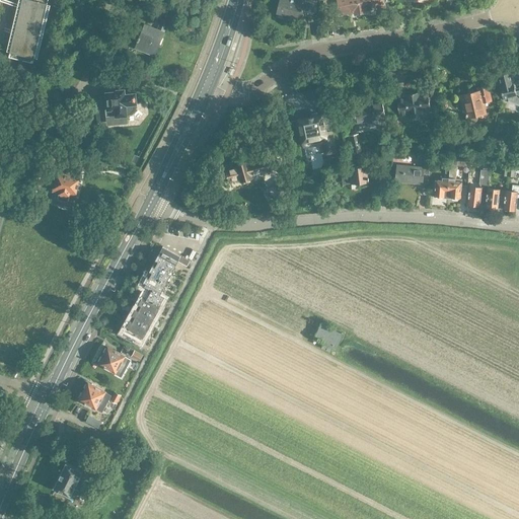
[(48,4),(43,3),(39,2),(35,1),(30,0),(22,0),(20,9),(45,14),(48,4)]
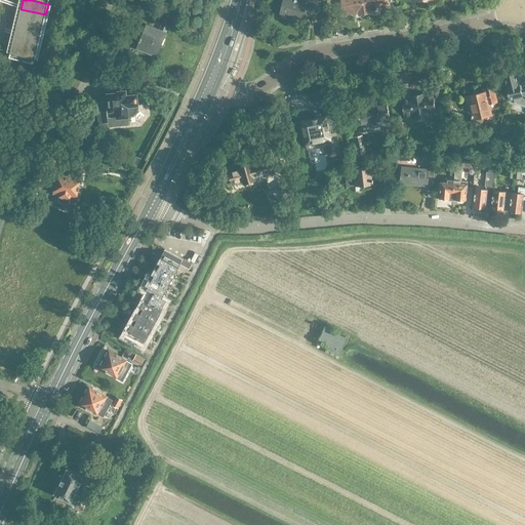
[(283,0),(281,12),(305,17),(307,11),(321,11),(320,0),(312,0),(309,0),(308,0),(283,0)]
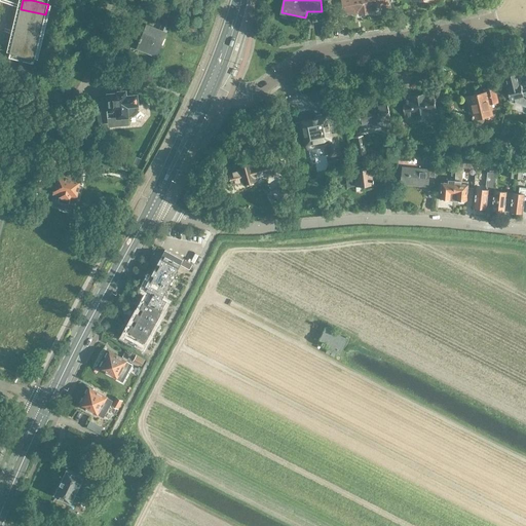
[(341,0),(344,14),(355,12),(355,11),(360,10),(360,14),(371,12),(371,10),(376,9),(375,6),(382,4),(383,8),(390,7),(388,0),(341,0)]
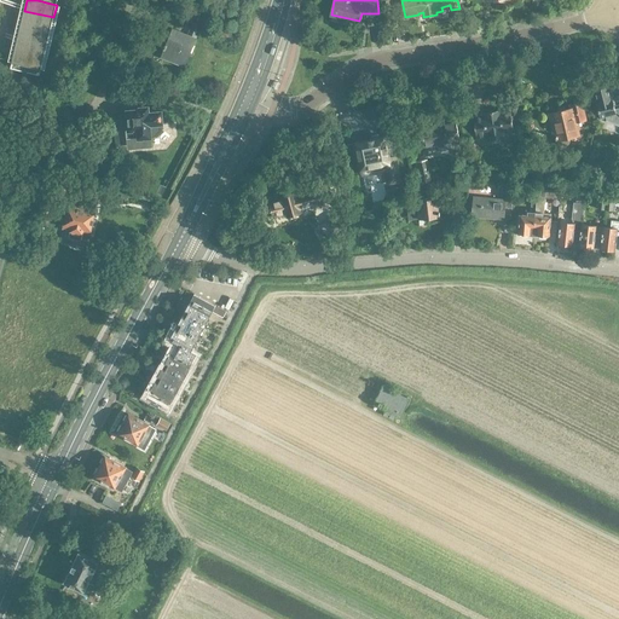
[(53,17),(24,11),(21,23),(50,30),(53,17)]
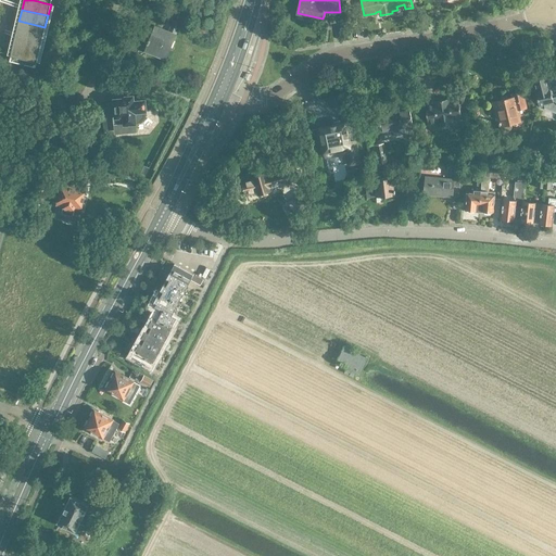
[(165,47),(169,49),(180,22),(174,20),(168,32),(155,26),(146,50),(162,57),(165,47)]
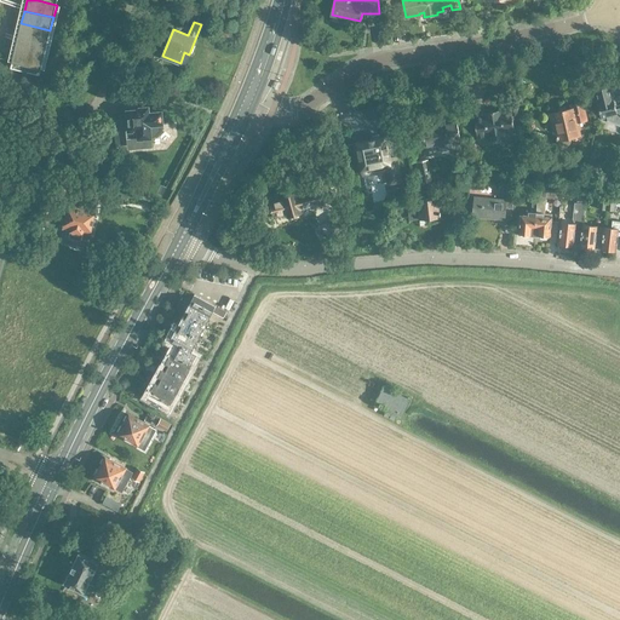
[(50,30),(21,23),(18,36),(47,44),(50,30)]
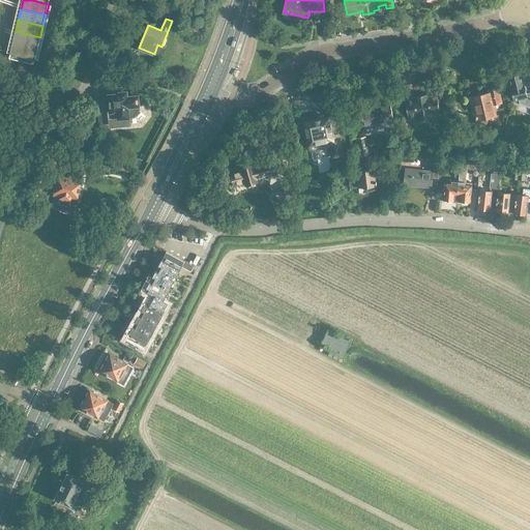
[(40,37),(16,31),(12,41),(37,48),(40,37)]
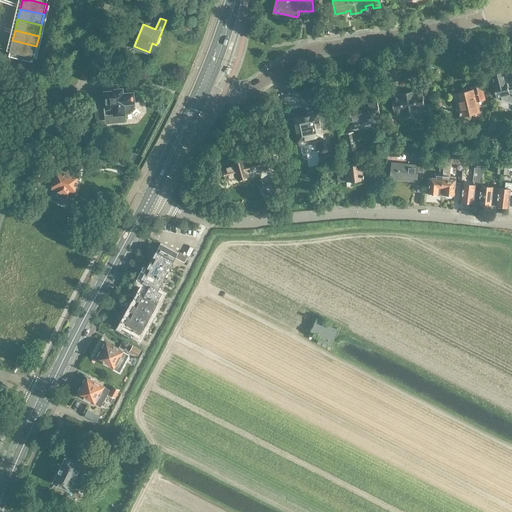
[(36,46),(12,40),(10,51),(14,52),(18,53),(22,54),(26,55),(31,56),(34,57),(36,46)]
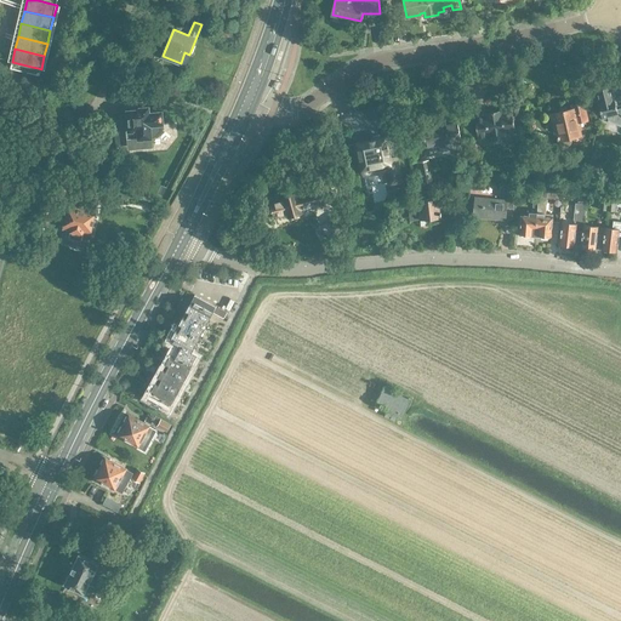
[(609,121),(620,125),(620,106),(616,107),(615,98),(614,98),(610,86),(596,90),(599,102),(598,102),(602,119),(608,118),(609,121)]
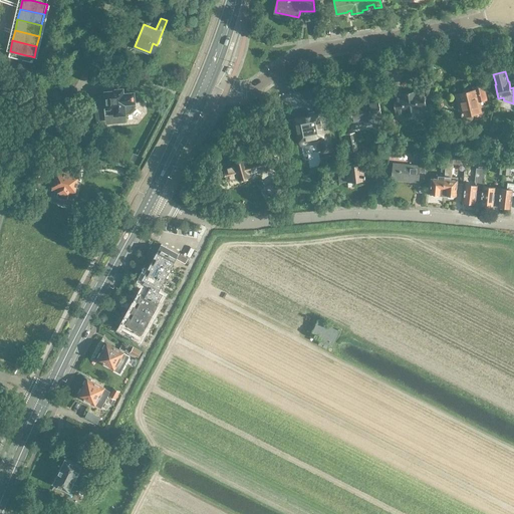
[(468,91),(458,93),(460,104),(459,105),(460,111),(462,110),(463,116),(473,114),(472,113),(481,111),(479,106),(481,106),(480,101),(486,99),(483,84),(467,87),(468,91)]
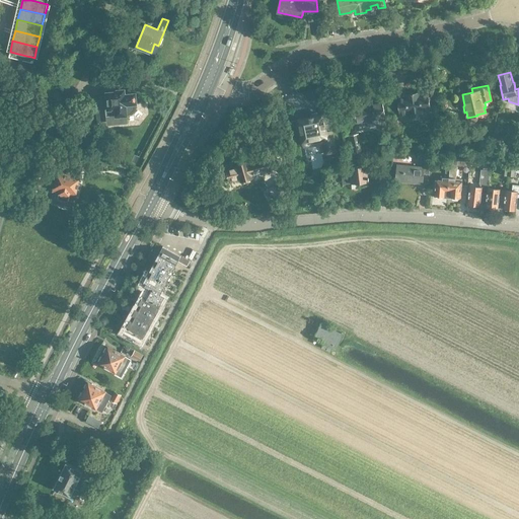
[(128,114),(133,114),(135,108),(135,102),(136,102),(135,93),(129,93),(128,89),(125,89),(124,88),(117,89),(117,91),(106,92),(107,108),(105,108),(105,116),(116,115),(116,116),(128,115),(128,114)]
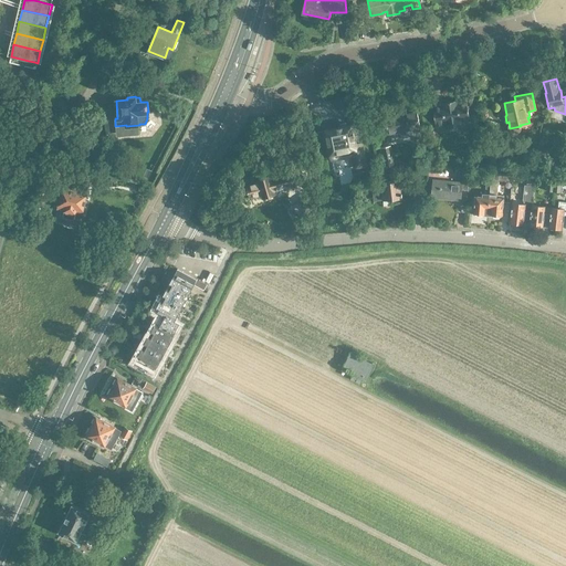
[(463,127),(473,125),(472,117),(470,118),(467,101),(459,102),(458,100),(449,102),(450,104),(432,106),(436,126),(444,124),(446,128),(460,126),(460,125),(462,125),(463,127)]
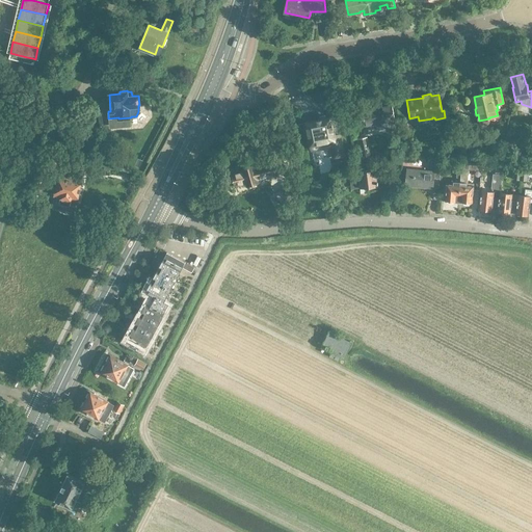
[(395,121),(391,100),(377,103),(378,105),(362,109),(366,127),(395,121)]
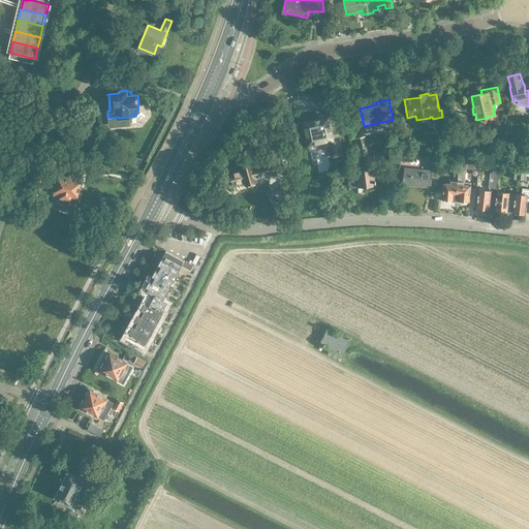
[(329,117),(304,122),(310,149),(331,145),(333,156),(341,155),(337,134),(333,135),(329,117)]
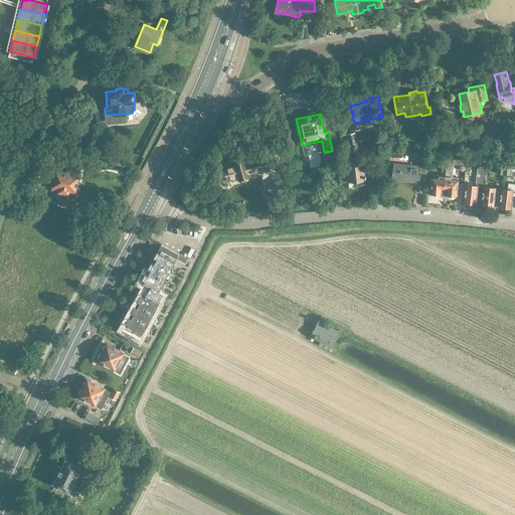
[(425,173),(427,155),(421,155),(420,165),(419,165),(419,166),(394,164),(392,179),(418,181),(419,172),(425,173)]
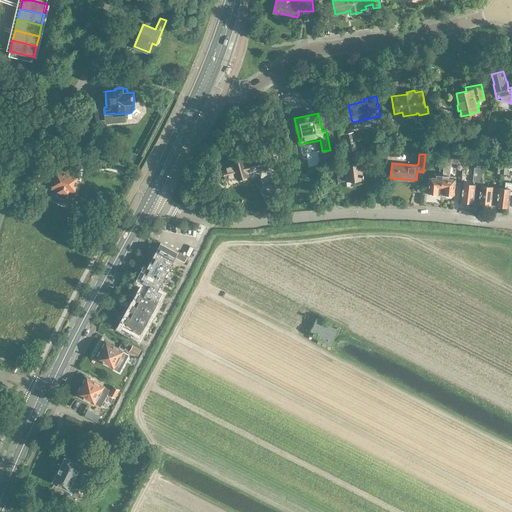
[(266,168),(263,156),(244,161),(244,158),(234,161),(234,164),(223,167),(226,179),(238,176),(239,179),(248,176),(248,173),(266,168)]
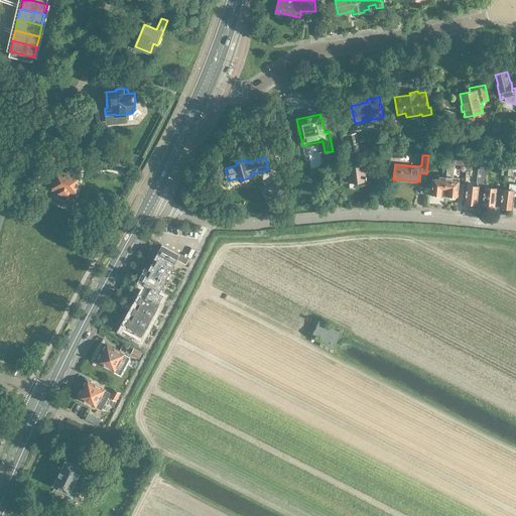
[(446,173),(446,176),(444,196),(449,197),(449,198),(456,199),(456,197),(458,197),(458,190),(459,190),(460,180),(453,180),(454,176),(455,163),(467,164),(467,159),(448,157),(447,166),(446,173)]
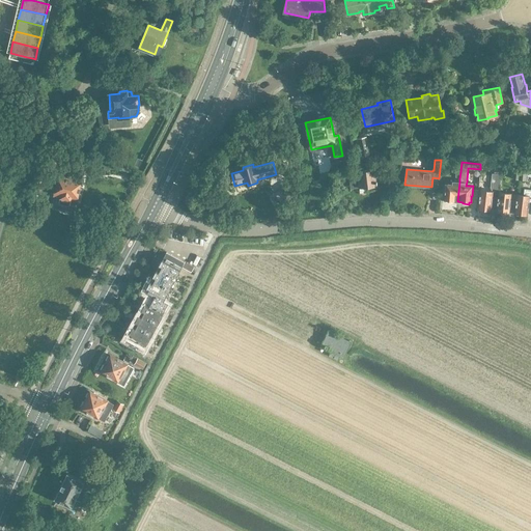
[(493,197),(498,198),(499,192),(502,167),(497,167),(496,173),(491,173),(490,180),(493,180),(492,188),(490,187),(488,191),(481,190),(479,208),(481,211),(484,211),(485,208),(491,210),(493,197)]
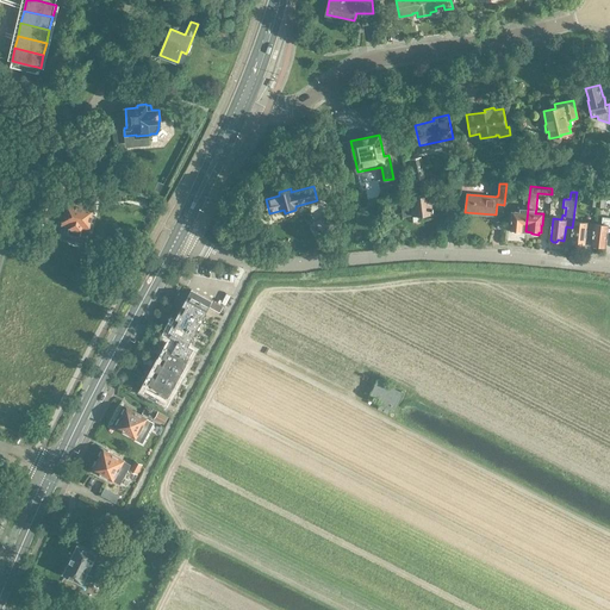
[(403,197),(404,216),(421,215),(422,218),(434,216),(433,203),(435,201),(434,193),(411,197),(403,197)]
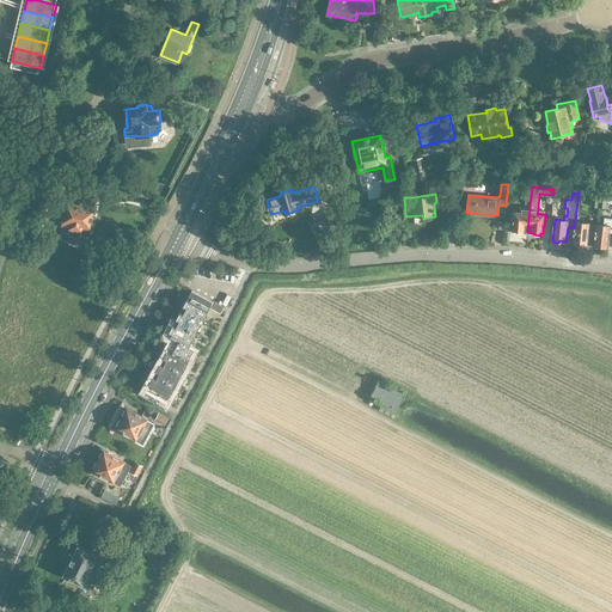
[(81,228),(90,231),(95,206),(59,197),(56,206),(66,208),(62,225),(69,226),(68,234),(80,238),(81,228)]
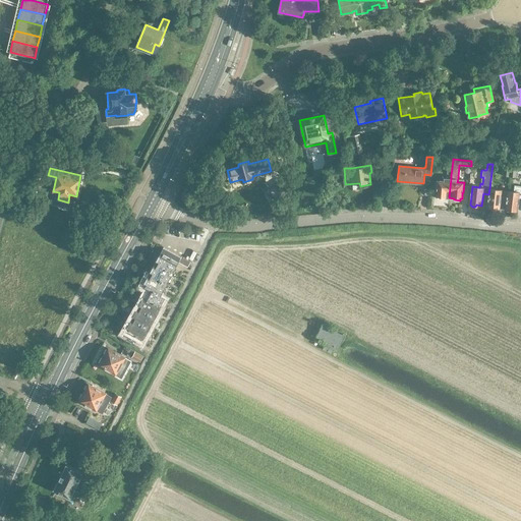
[(509,177),(516,178),(517,169),(510,168),(509,177)]
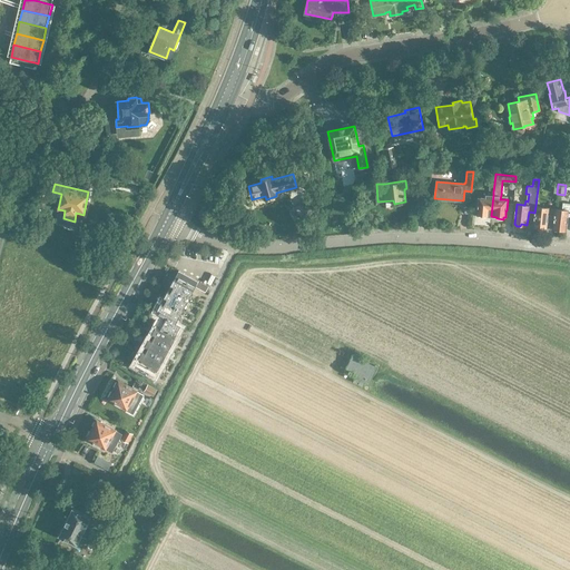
[(41,185),(39,195),(47,196),(49,187),(41,185)]
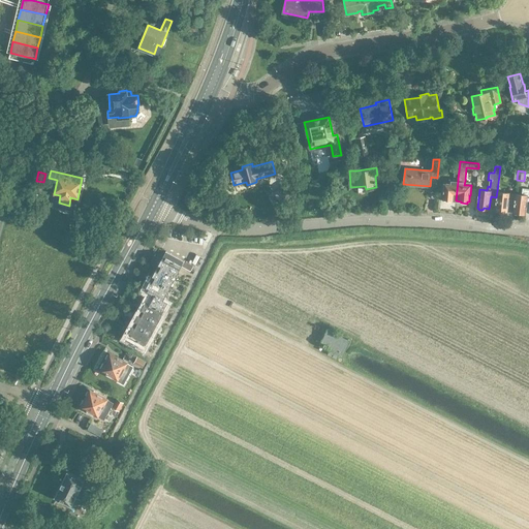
[(450,200),(456,200),(458,181),(452,180),(450,184),(443,183),(443,192),(442,199),(444,199),(444,201),(450,201),(450,200)]
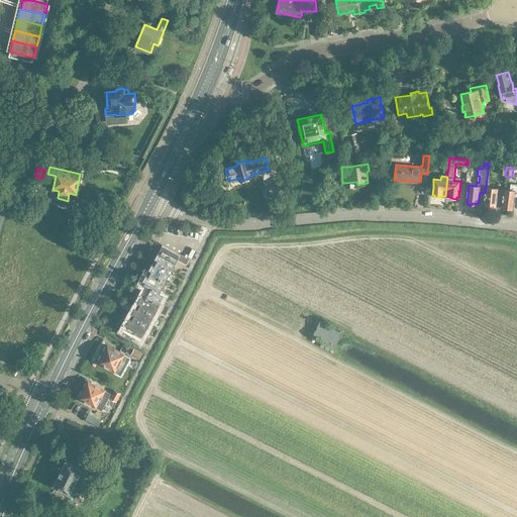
[(504,190),(503,196),(502,207),(503,207),(504,209),(508,209),(509,208),(514,209),(516,191),(516,183),(511,183),(510,190),(504,189),(504,190)]
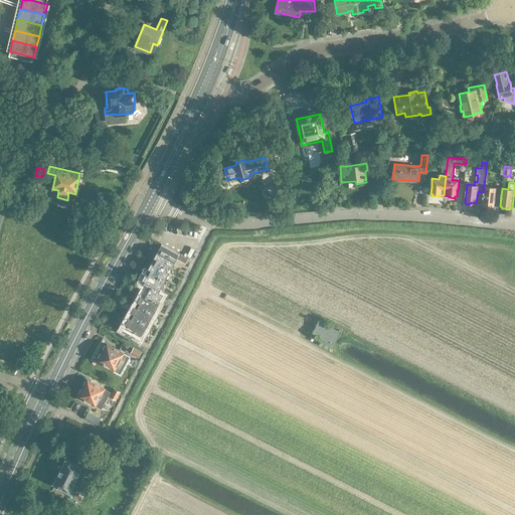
[(484,186),(483,192),(484,192),(482,204),(483,204),(484,206),(488,206),(489,205),(494,205),(495,197),(496,197),(496,198),(499,198),(500,195),(501,195),(502,189),(496,188),(496,187),(485,186),(484,186)]
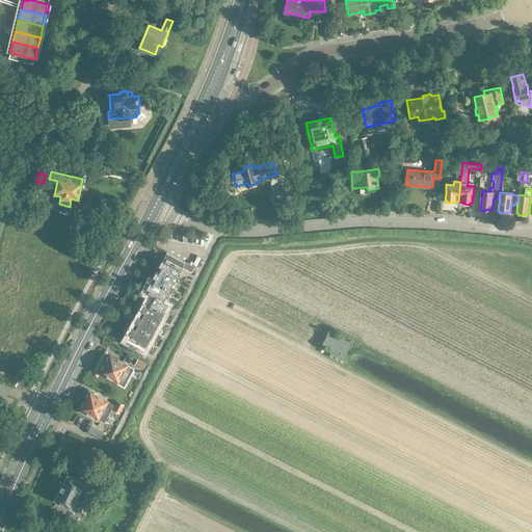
[(185,263),(167,253),(145,291),(153,294),(149,302),(148,301),(126,341),(144,350),(165,312),(164,311),(169,303),(164,300),(183,267),(192,272),(194,268),(185,263)]
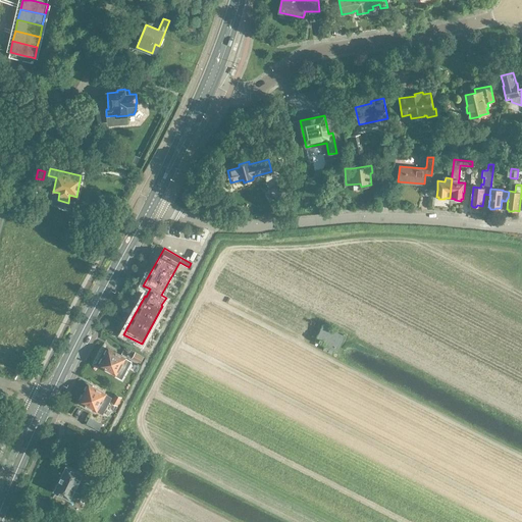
[(100,365),(116,374),(121,365),(127,368),(132,361),(109,349),(100,365)]
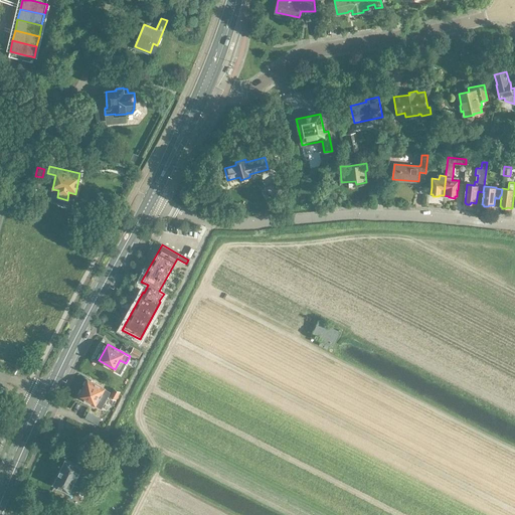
[(142,351),(134,347),(131,353),(138,357),(142,351)]
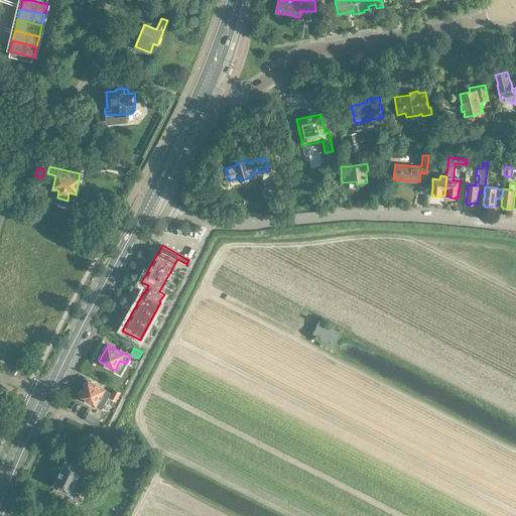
[(88,380),(79,397),(96,406),(101,397),(107,400),(110,393),(105,390),(105,389),(88,380)]
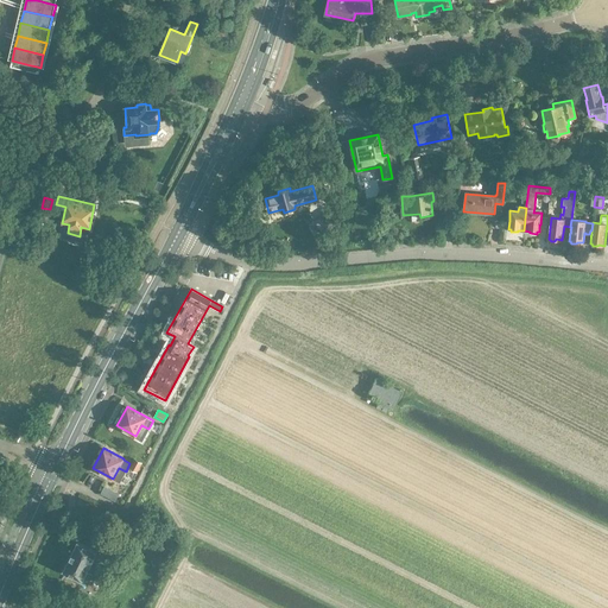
[(137,472),(141,462),(135,458),(130,468),(137,472)]
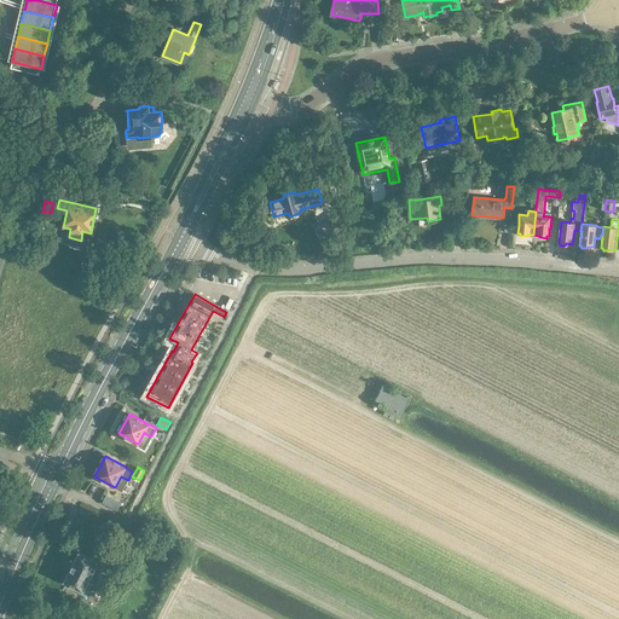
[(79,551),(64,580),(85,591),(99,561),(79,551)]
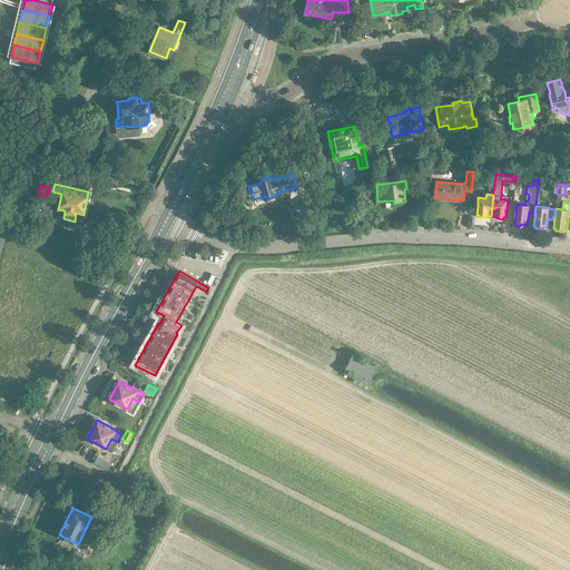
[(84,569),(88,562),(72,554),(67,564),(78,569),(84,569)]
